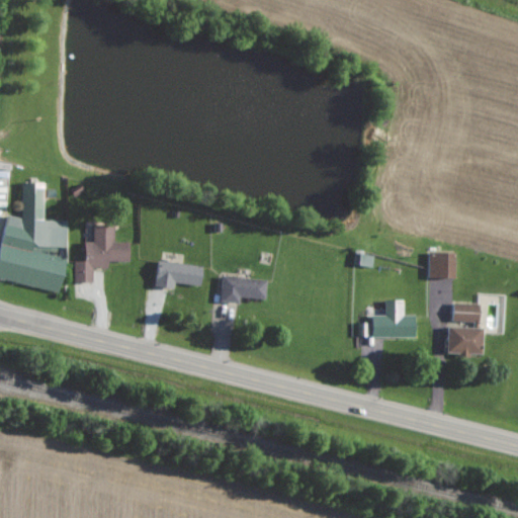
[(0,284),(64,286),(66,253),(67,221),(44,221),(46,183),(22,182),(21,217),(2,217),(0,284)]
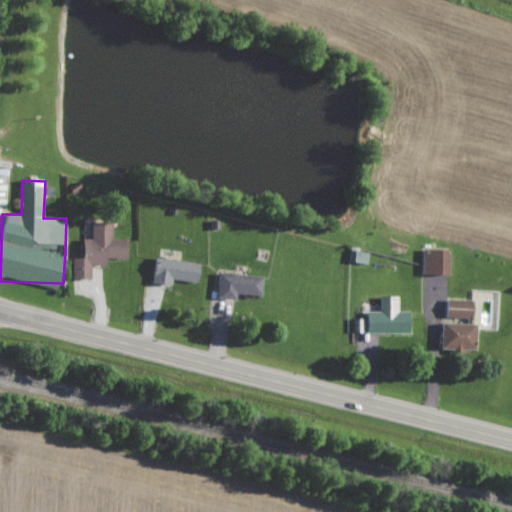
[(74,279),(92,279),(92,265),(108,265),(108,258),(130,258),(129,239),(114,239),(114,222),(92,222),(92,239),(85,239),(85,258),(73,258),(74,279)]
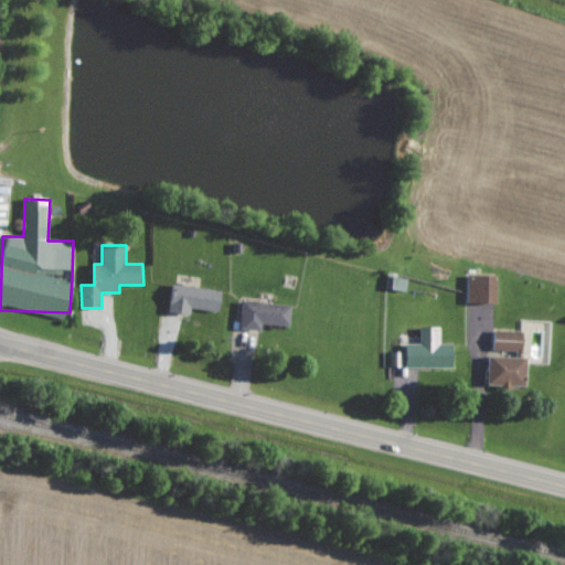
[(407,291),(408,278),(387,276),(386,289),(407,291)]
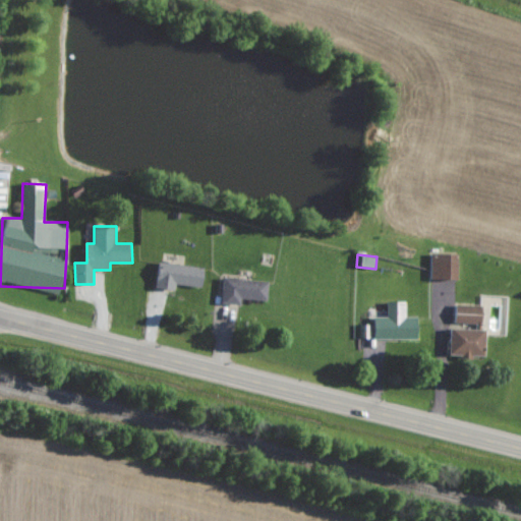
[(432,280),(459,279),(459,254),(431,254),(432,280)]
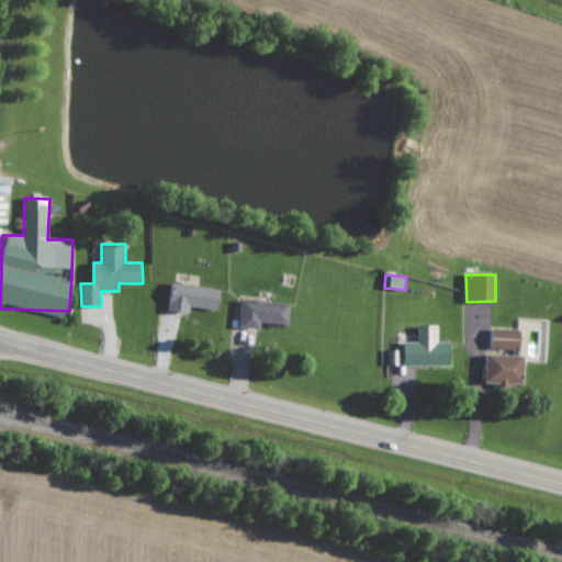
[(220,310),(222,289),(173,283),(170,311),(190,313),(191,307),(220,310)]
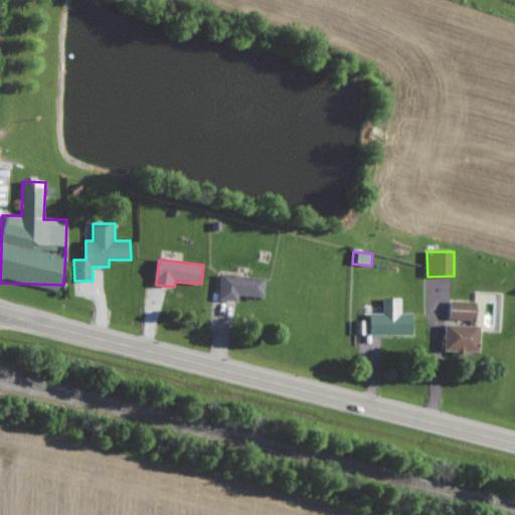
[(264,298),(267,280),(222,274),(218,299),(239,303),(240,295),(264,298)]
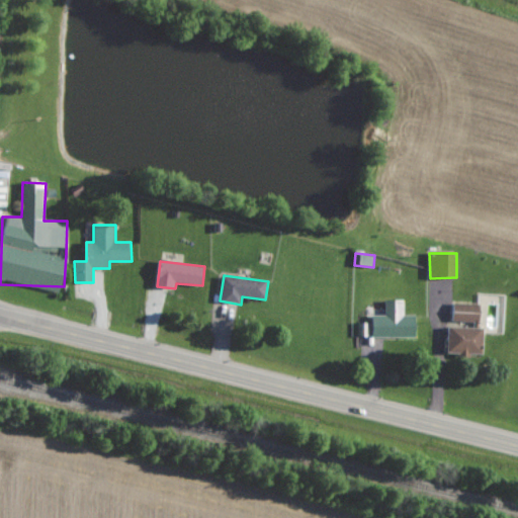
[(417,316),(404,316),(404,299),(385,300),(385,316),(372,316),(372,338),(417,337),(417,316)]
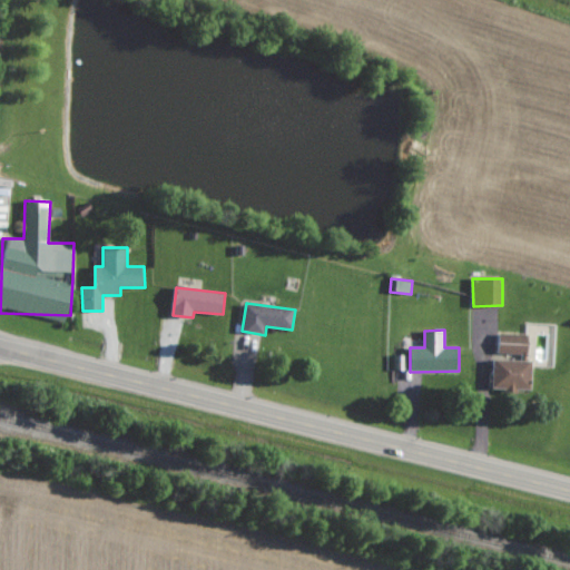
[(530,334),(499,333),(498,354),(529,355),(530,334)]
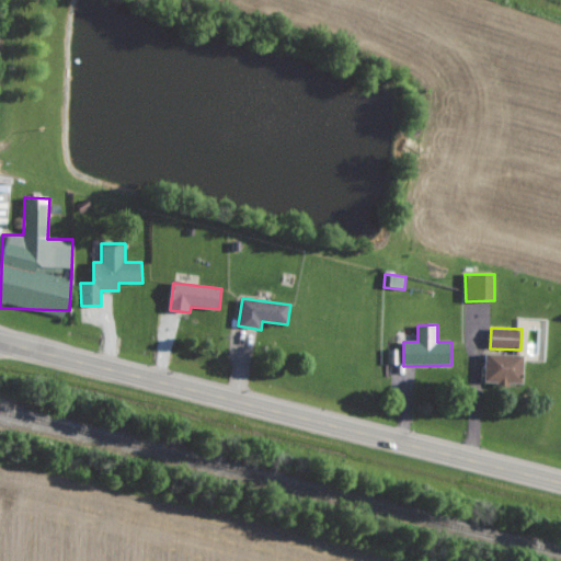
[(524,355),(488,355),(488,382),(523,384),(524,355)]
